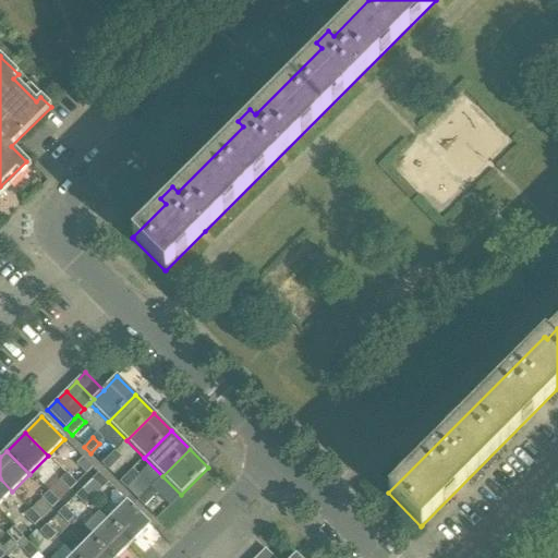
[(101,464),(108,471),(118,462),(111,455),(101,464)]
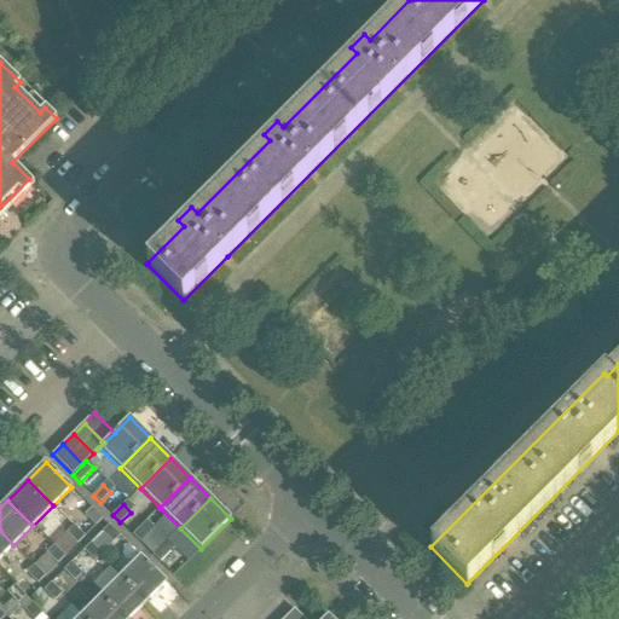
[(85,515),(96,526),(103,519),(92,508),(85,515)]
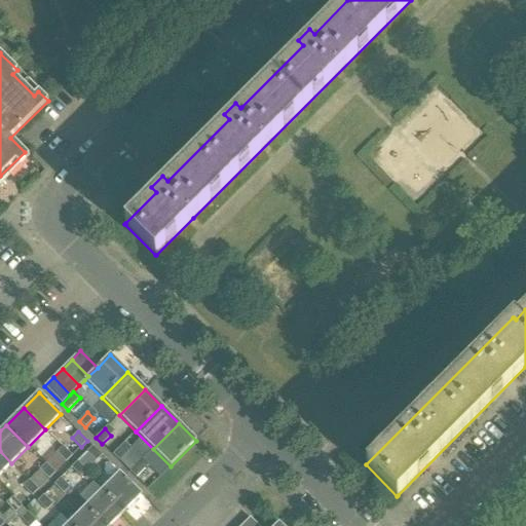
[(113,455),(129,473),(139,463),(122,446),(113,455)]
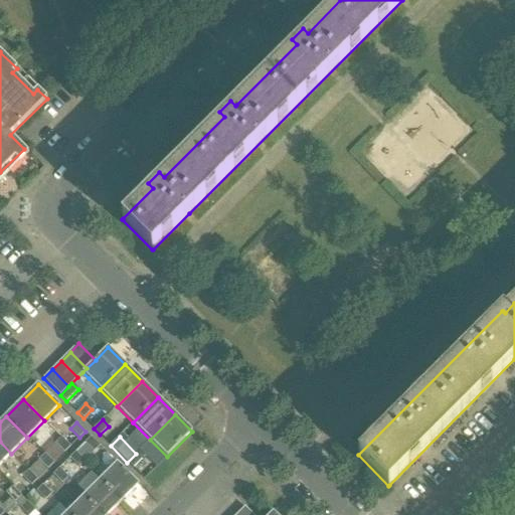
[(70,447),(61,438),(55,444),(64,453),(70,447)]
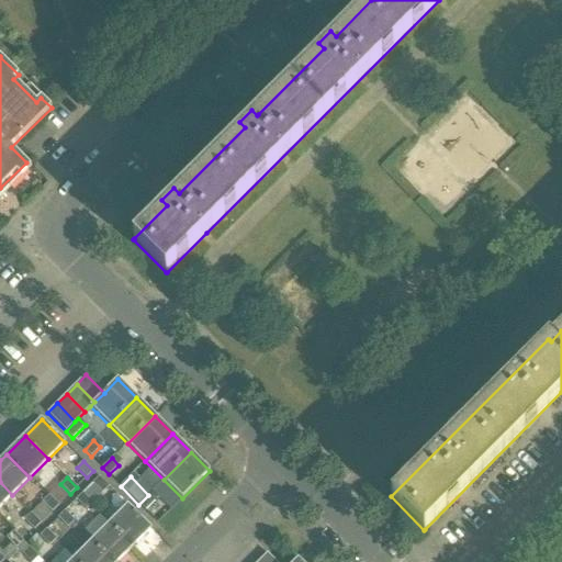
[(99,478),(82,494),(92,504),(109,487),(99,478)]
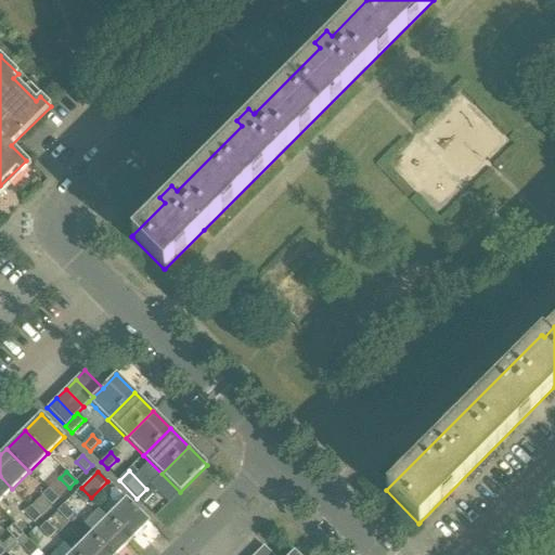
[(0,476),(0,501),(12,489),(0,476)]
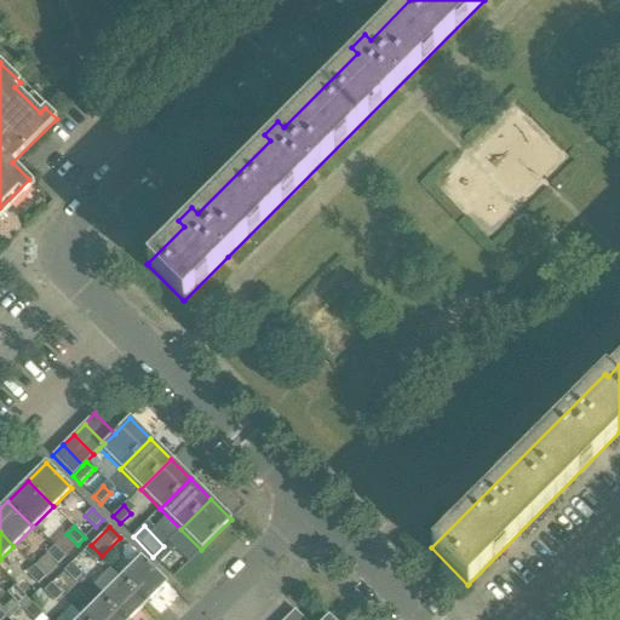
[(102,556),(91,545),(84,551),(95,562),(102,556)]
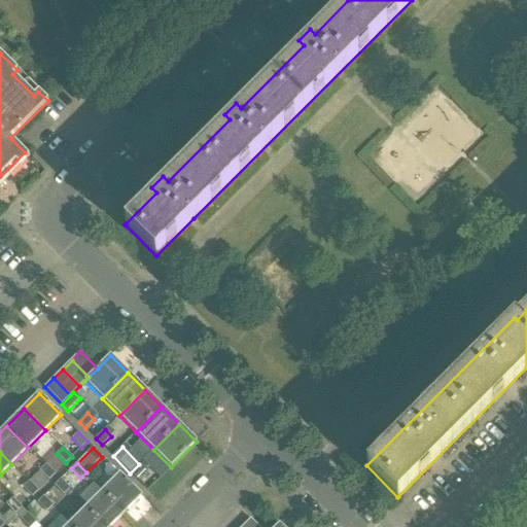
[(139,464),(130,473),(147,490),(156,481),(139,464)]
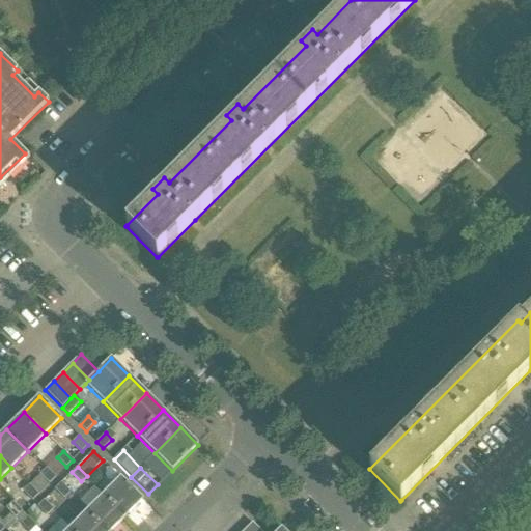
[(46,469),(29,485),(38,495),(55,478),(46,469)]
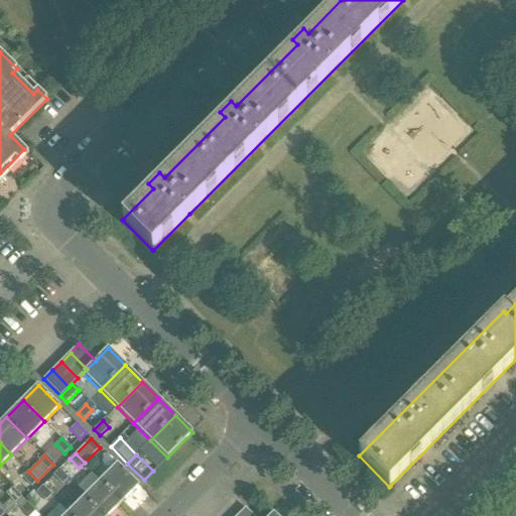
[(117,465),(102,480),(124,501),(139,486),(117,465)]
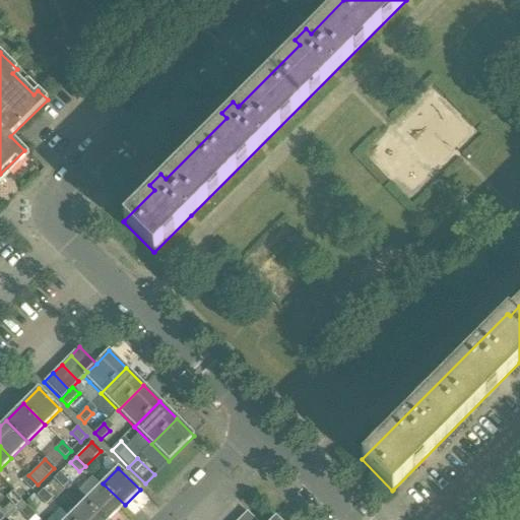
[(60,473),(44,490),(53,499),(69,482),(60,473)]
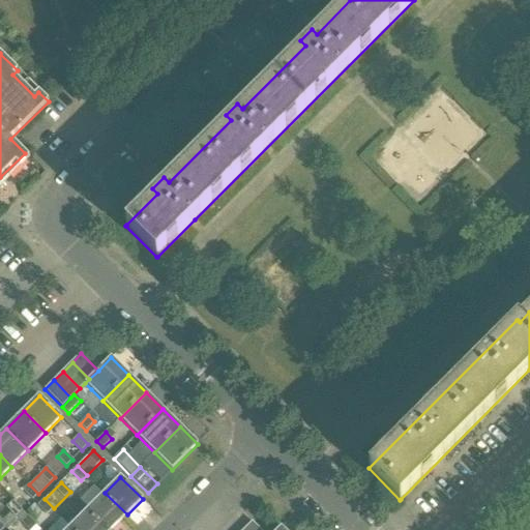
[(38,494),(29,484),(24,491),(32,500),(38,494)]
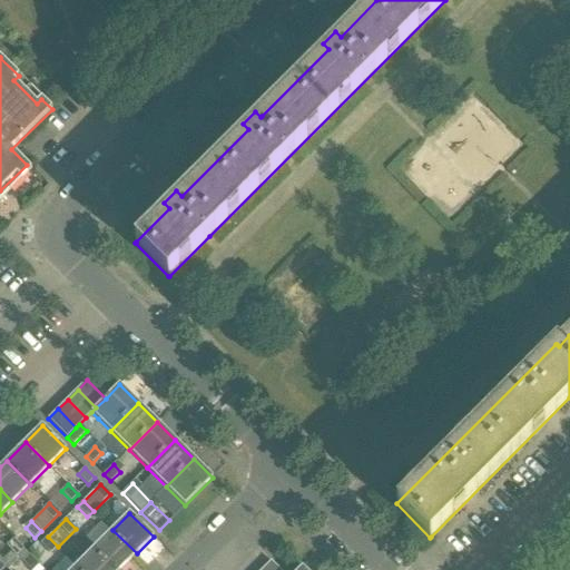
[(112,530),(95,548),(117,569),(119,569),(137,553),(112,530)]
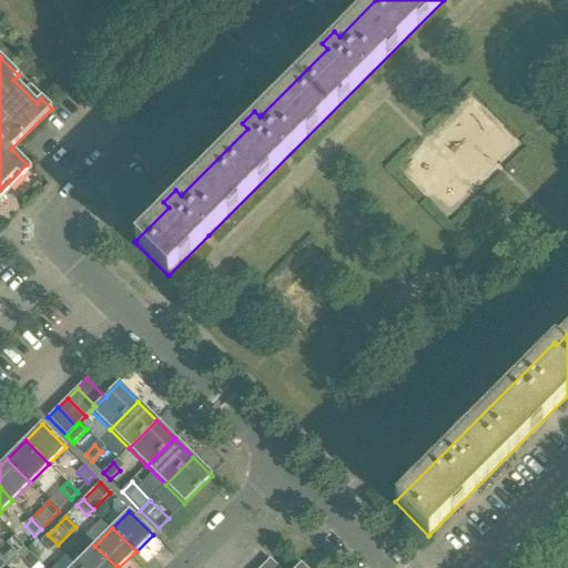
[(58,545),(48,535),(41,541),(51,551),(58,545)]
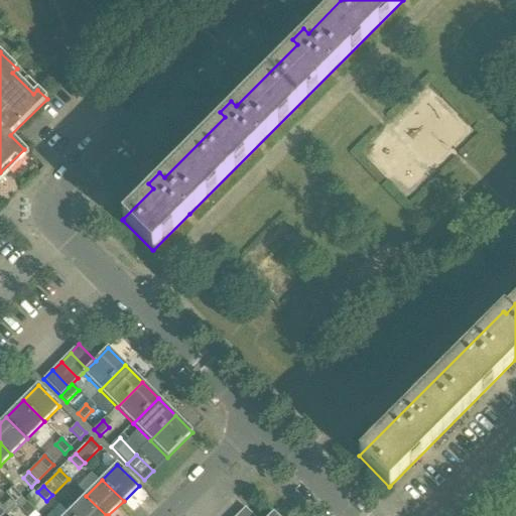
[(6,494),(18,506),(24,500),(12,488),(6,494)]
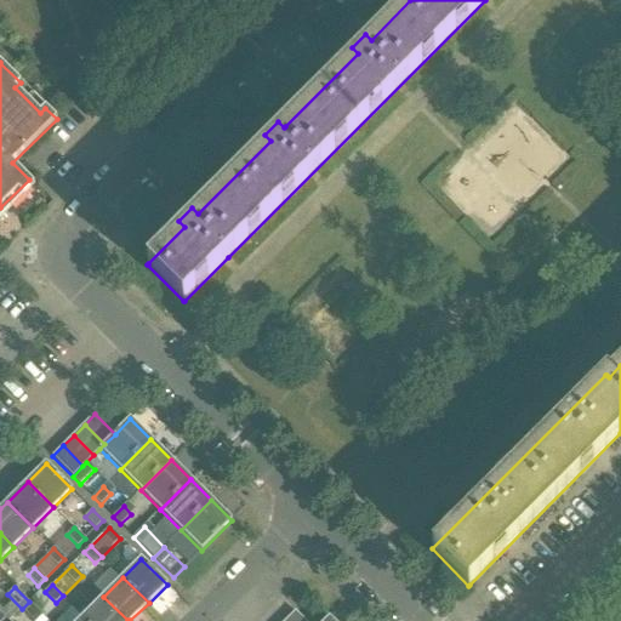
[(127,620),(103,597),(84,616),(87,620),(127,620)]
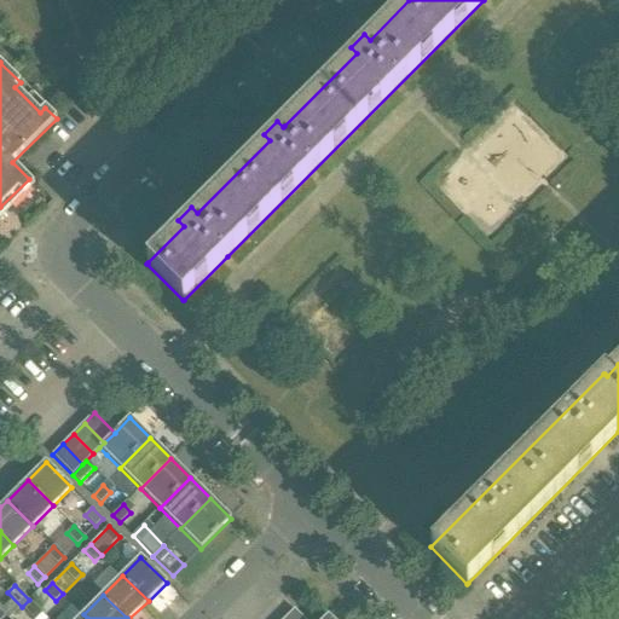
[(29,600),(22,607),(33,618),(36,618),(42,613),(29,600)]
